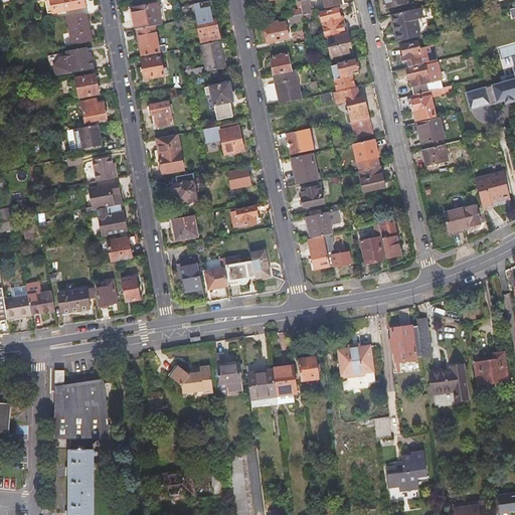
[(50,0),(53,12),(86,6),(84,0),(50,0)]
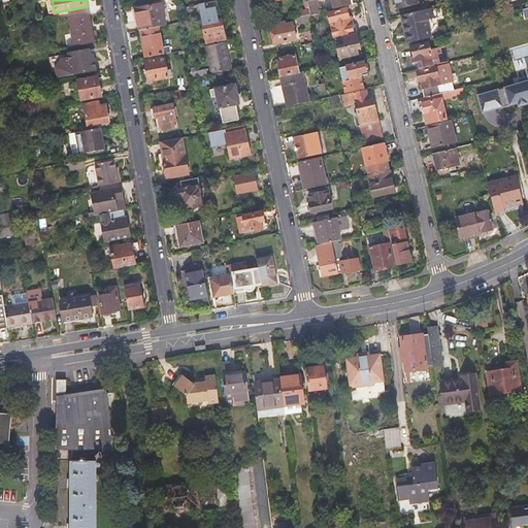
[(318,0),(312,0),(310,0),(312,10),(321,8),(318,0)]
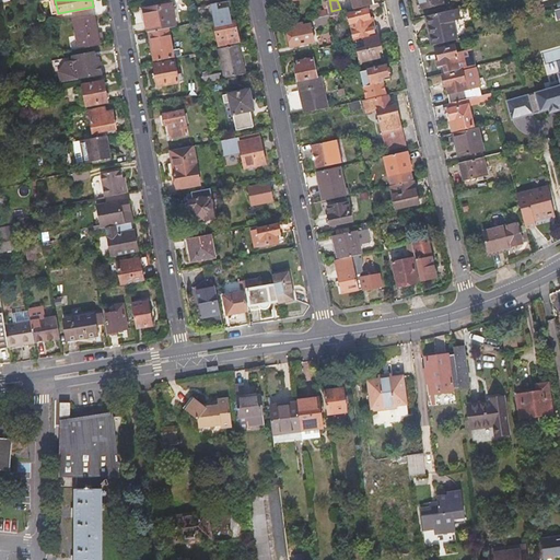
[(444,0),(420,0),(422,9),(445,3),(444,0)]
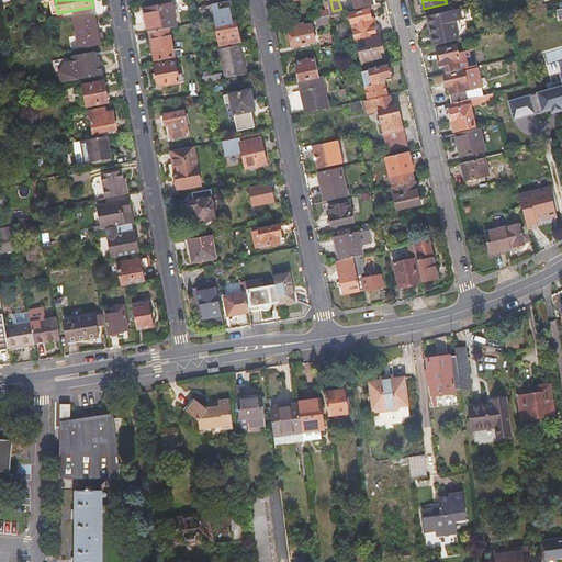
[(232,1),(213,4),(222,45),(239,42),(232,1)]
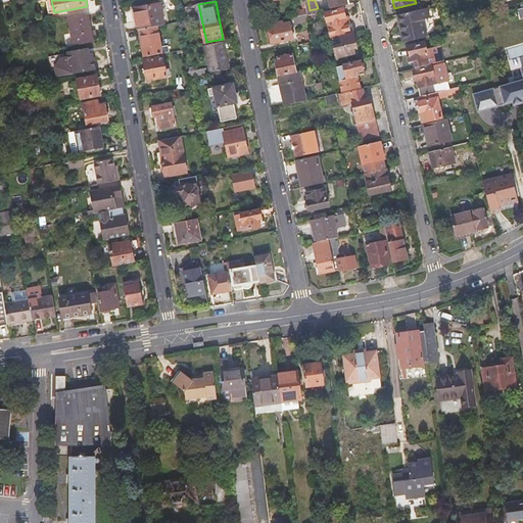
[(135,9),(138,31),(140,30),(158,27),(164,26),(161,5),(135,9)]
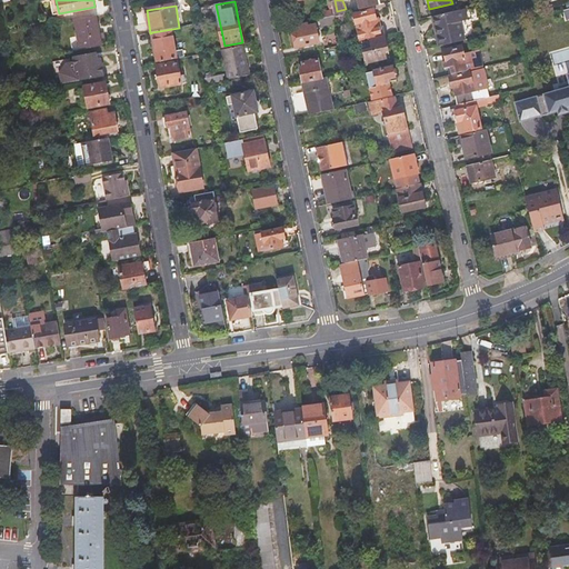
[(355,13),(361,41),(383,37),(380,25),(378,26),(375,9),(355,13)]
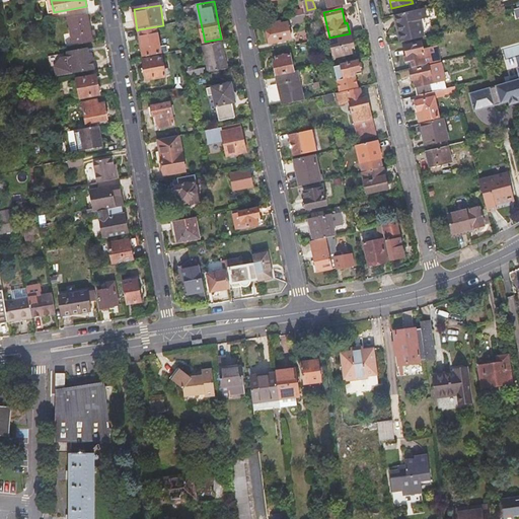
[(394,15),(400,43),(425,36),(421,19),(427,17),(425,8),(394,15)]
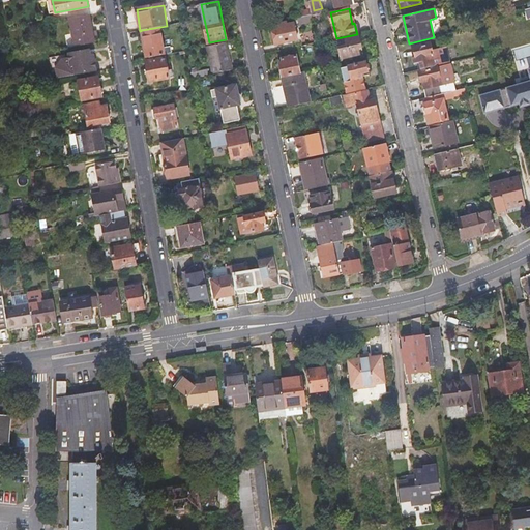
[(481,26),(480,21),(477,11),(471,12),(474,28),(481,26)]
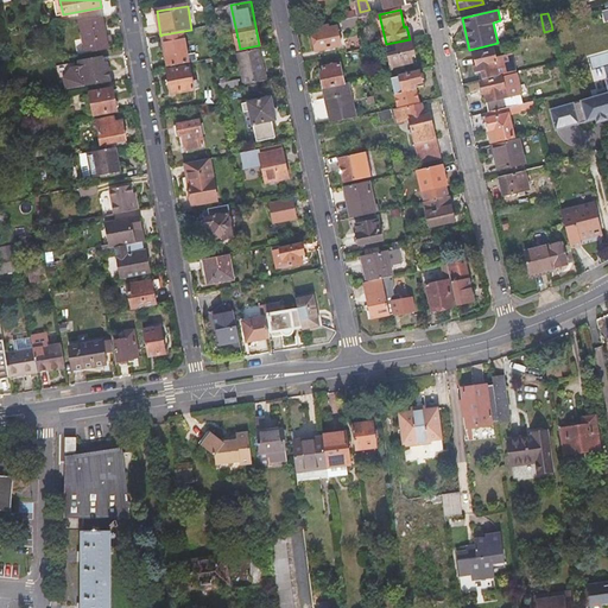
[(86,54),(109,49),(103,18),(80,21),(86,54)]
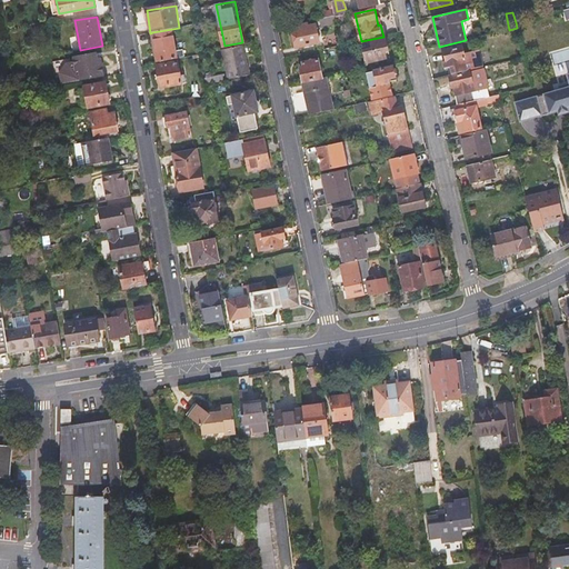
[(316,25),(292,30),(297,47),(320,42),(316,25)]
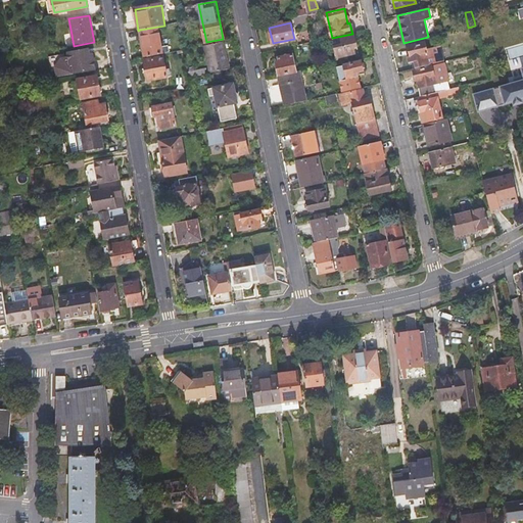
[(146,47),(148,57),(163,53),(158,27),(140,30),(144,48),(146,47)]
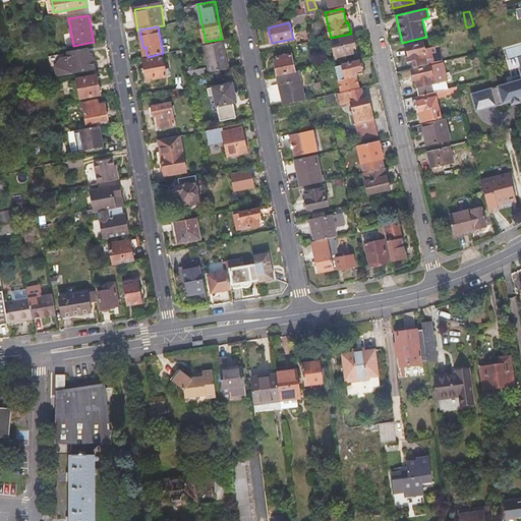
[(331,38),(329,39),(331,48),(334,47),(337,57),(354,54),(353,47),(355,47),(352,33),(351,34),(331,38)]
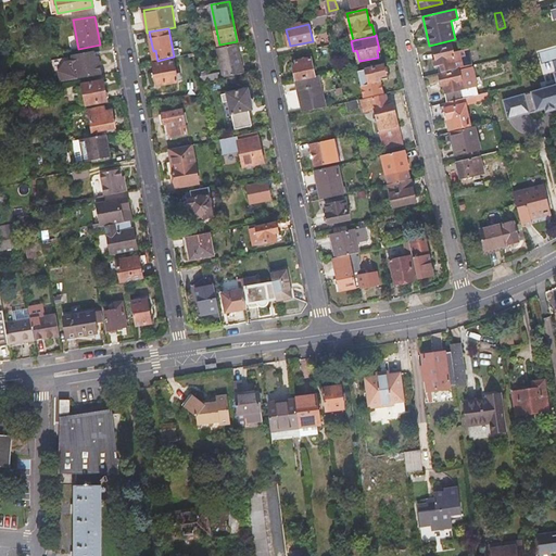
[(244,74),(238,43),(217,48),(224,77),(244,74)]
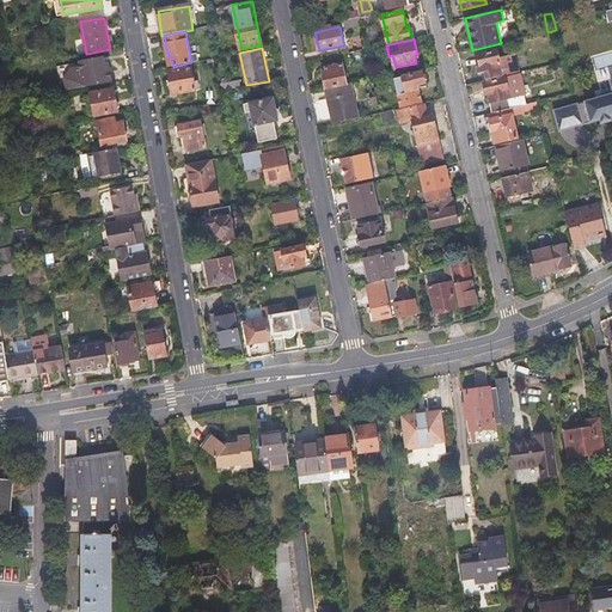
[(488,81),(519,73),(515,55),(499,59),(497,51),(478,55),(481,67),(484,66),(488,81)]
